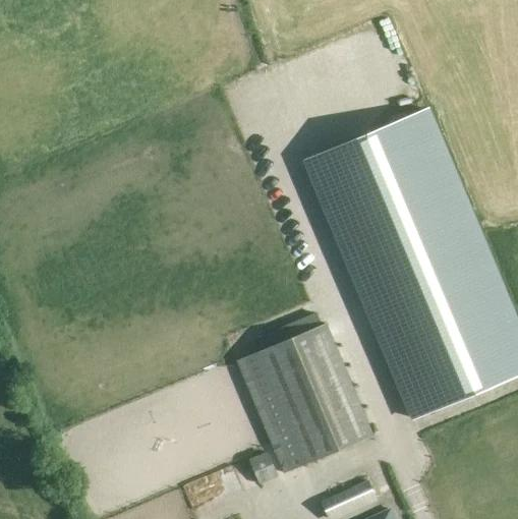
[(517,318),(430,109),(308,160),(416,417),(517,373),(517,318)]
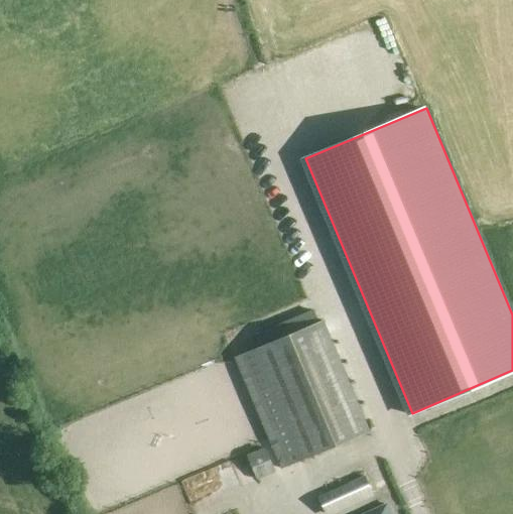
[(284,468),(303,459),(372,429),(324,318),(237,356),(284,468)]
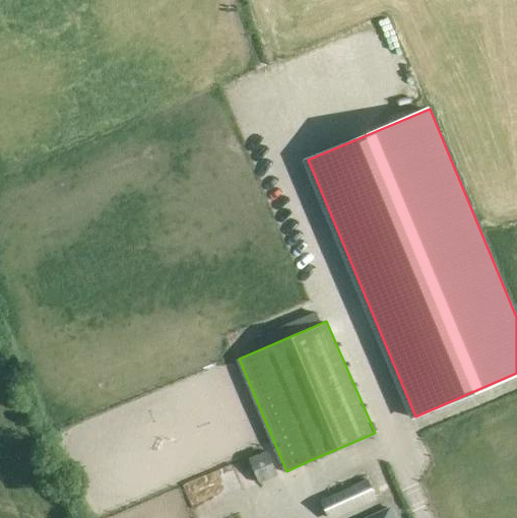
[(272,449),(252,458),(261,481),(282,472),(272,449)]
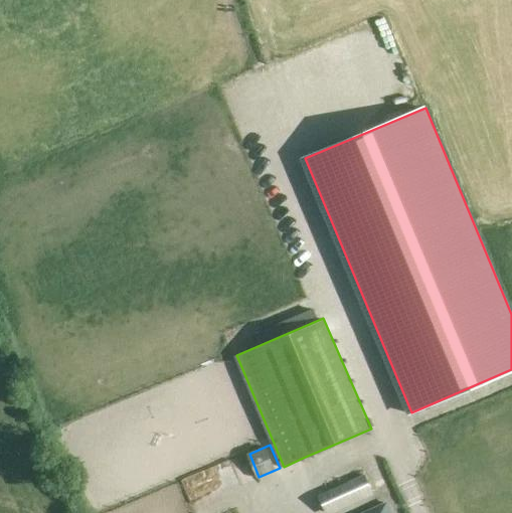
[(366,474),(320,494),(327,510),(373,491),(366,474)]
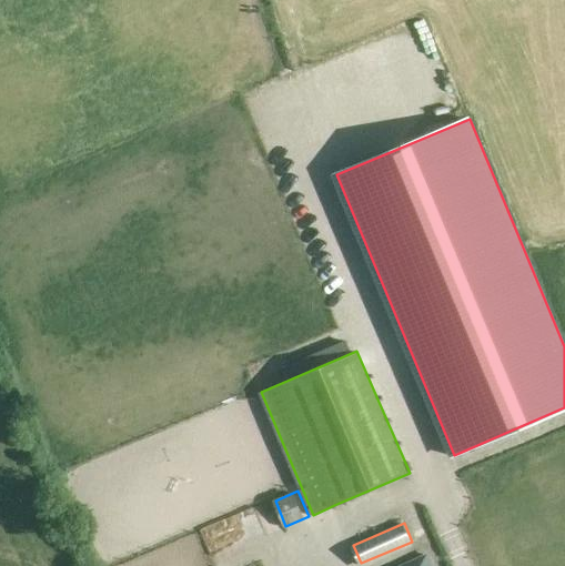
[(433,565),(429,555),(403,565),(433,565)]
